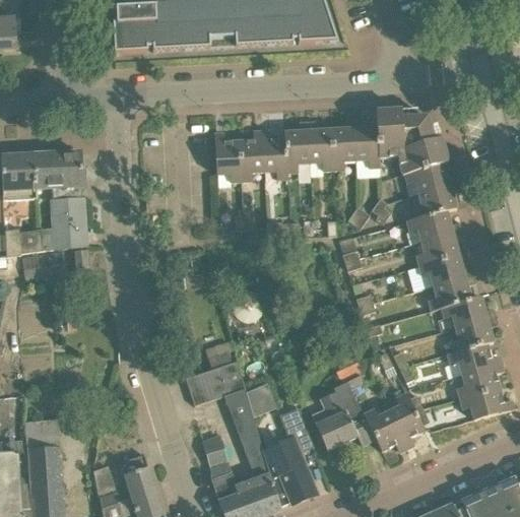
[(111,0),(112,13),(116,12),(117,23),(113,23),(115,54),(147,52),(147,48),(152,48),(152,52),(293,44),(293,40),(298,40),(299,44),(336,42),(322,0),(111,0)]
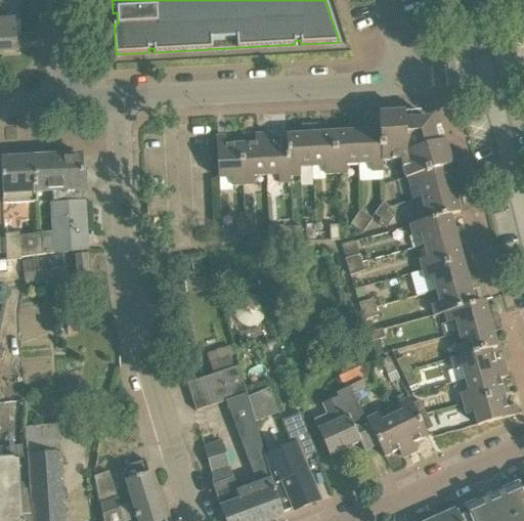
[(15,17),(0,17),(0,50),(16,50),(15,17)]
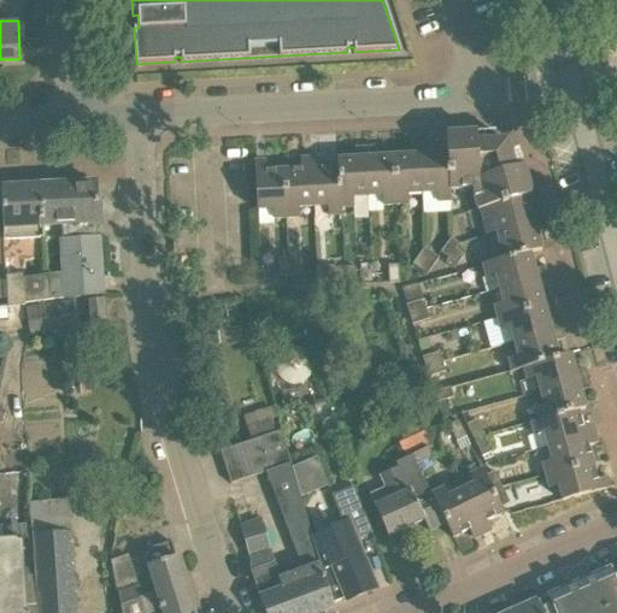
[(474,187),(480,207),(528,194),(528,195),(532,194),(518,147),(510,149),(506,137),(495,139),(494,129),(447,131),(452,201),(453,201),(452,188),(474,187)]
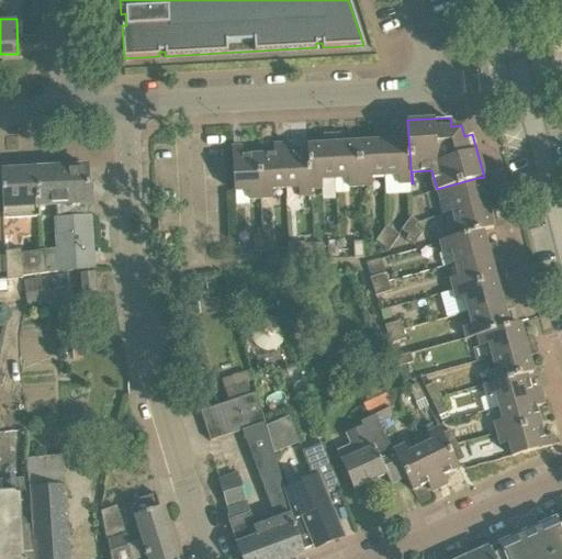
[(407,120),(406,121),(407,137),(392,138),(392,132),(382,132),(385,176),(398,175),(400,183),(412,183),(407,120)]
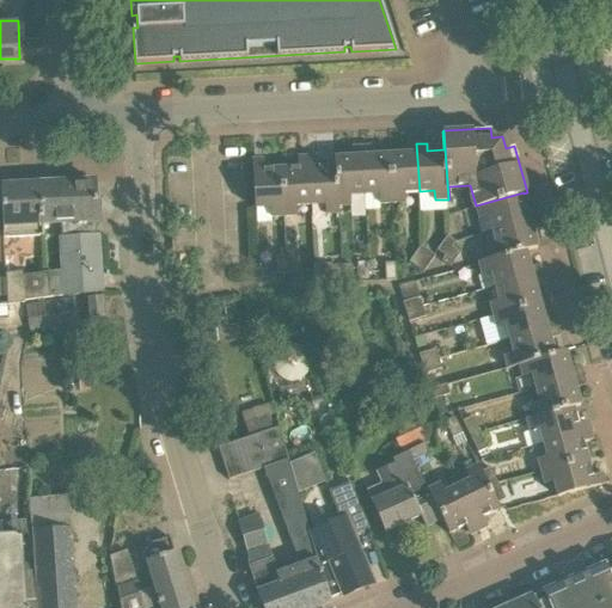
[(420,191),(416,143),(407,145),(408,152),(389,153),(392,203),(407,202),(405,192),(420,191)]
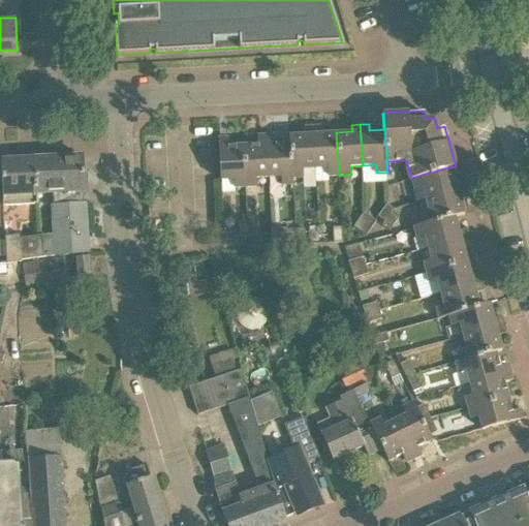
[(312,127),(305,128),(305,134),(289,134),(289,141),(292,183),(293,183),(293,178),(304,178),(303,169),(315,168),(312,127)]
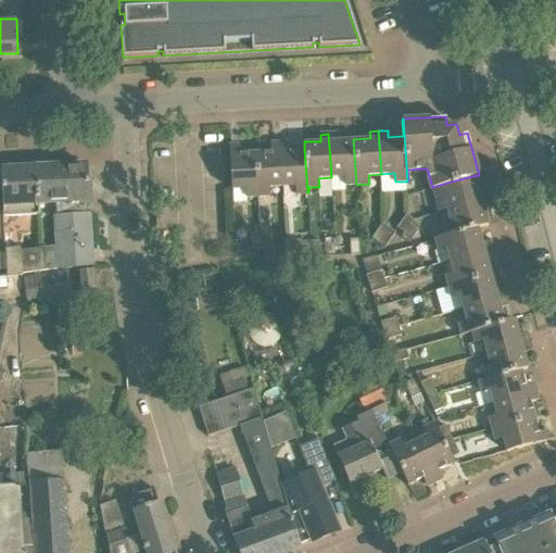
[(353,139),(338,140),(338,134),(328,134),(331,177),(344,176),(345,185),(356,185),(353,139)]
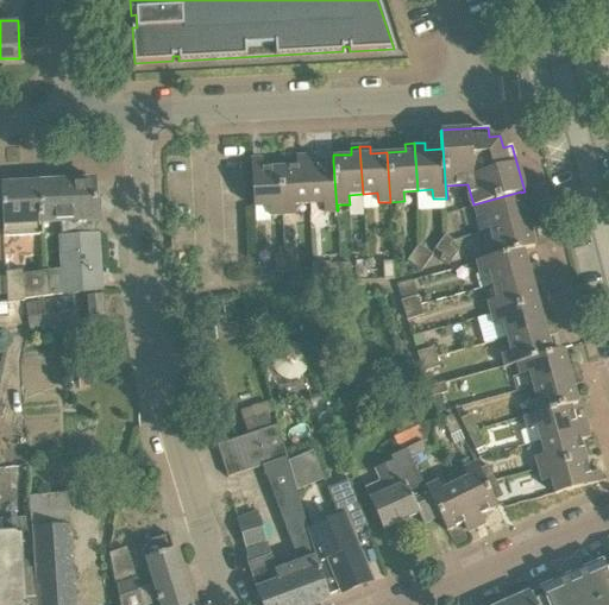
[(333,162),(316,163),(316,156),(306,157),(309,203),(325,202),(325,212),(337,210),(333,162)]
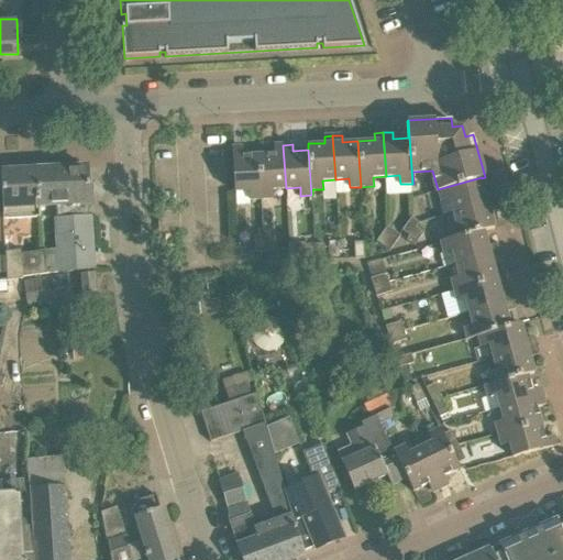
[(283,145),(274,145),(275,152),(258,153),(261,198),(274,197),(274,189),(286,188),(283,145)]
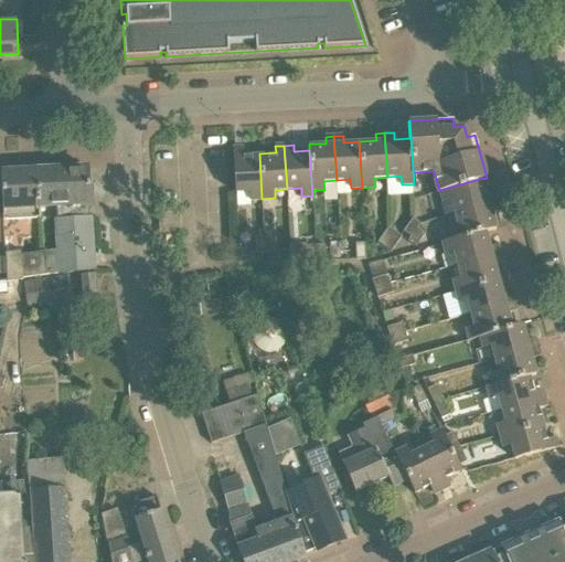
[(262,199),(259,154),(244,155),(243,148),(233,148),(236,191),(251,190),(251,199),(262,199)]
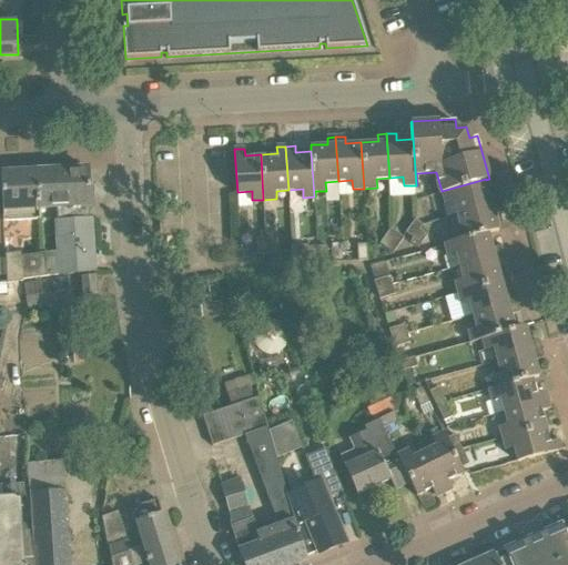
[(44,273),(58,272),(94,269),(91,218),(90,218),(89,203),(90,203),(88,167),(37,170),(39,217),(41,217),(41,207),(58,205),(59,220),(58,220),(60,250),(43,253),(44,273)]
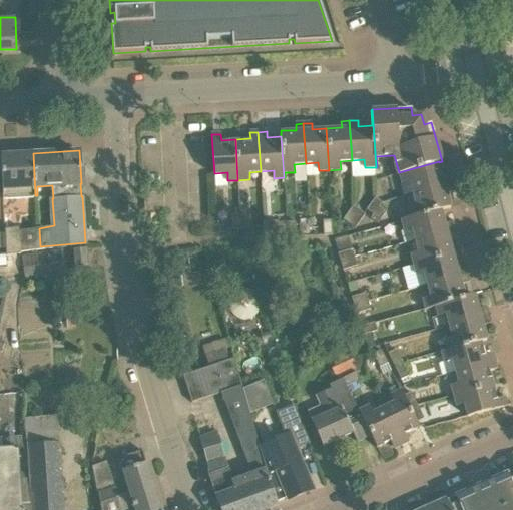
[(35,195),(33,153),(1,154),(3,197),(35,195)]
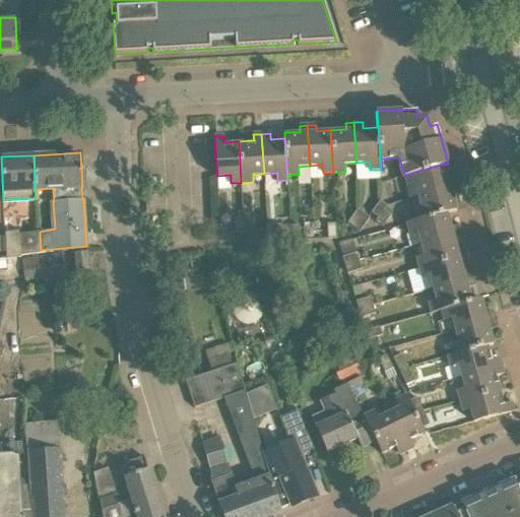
[(416,183),(419,195),(456,184),(454,176),(452,177),(448,178),(445,165),(445,164),(404,175),(404,176),(406,176),(408,185),(416,183)]
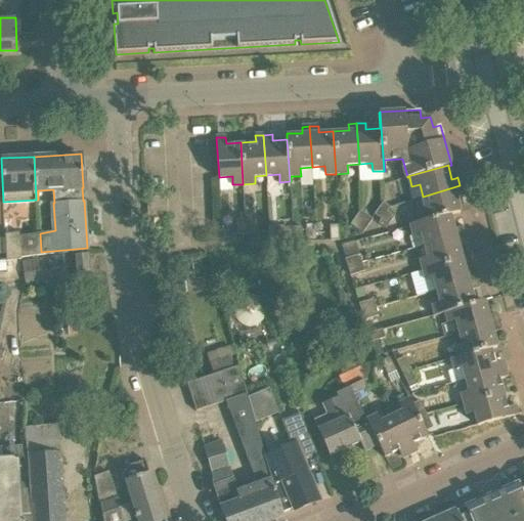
[(461,194),(462,193),(460,185),(423,197),(426,209),(418,211),(421,220),(450,212),(450,213),(461,211),(456,196),(461,194)]
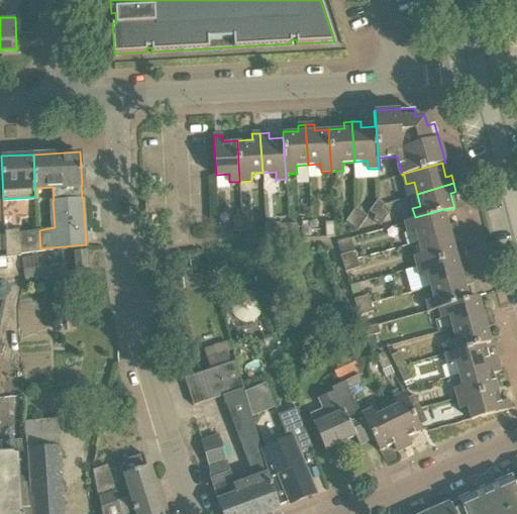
[(377,214),(383,206),(386,202),(378,197),(370,209),(377,214)]
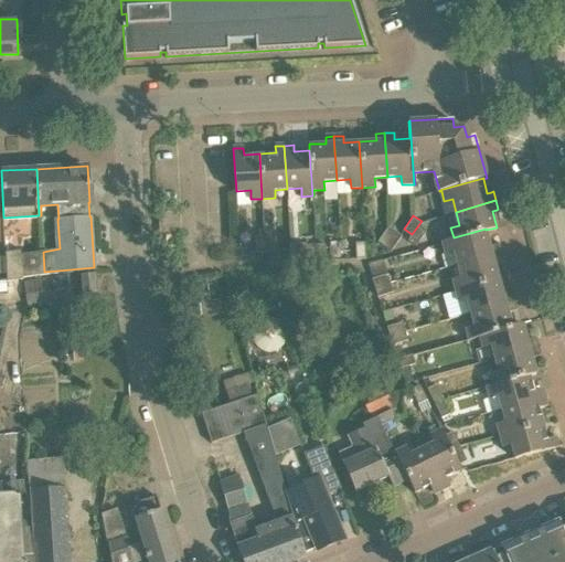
[(388,225),(383,232),(396,242),(402,234),(388,225)]
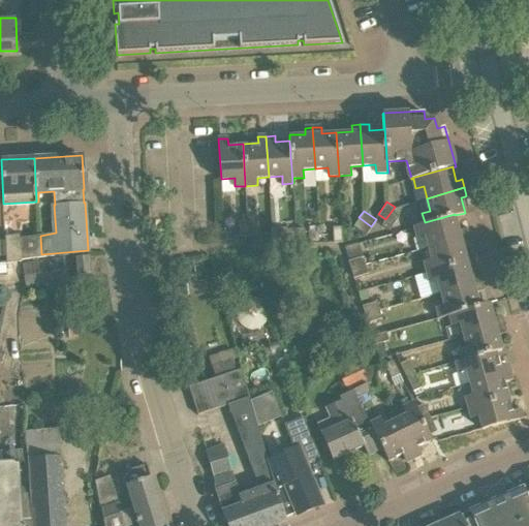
[(398,216),(392,211),(385,219),(382,223),(390,228),(398,216)]
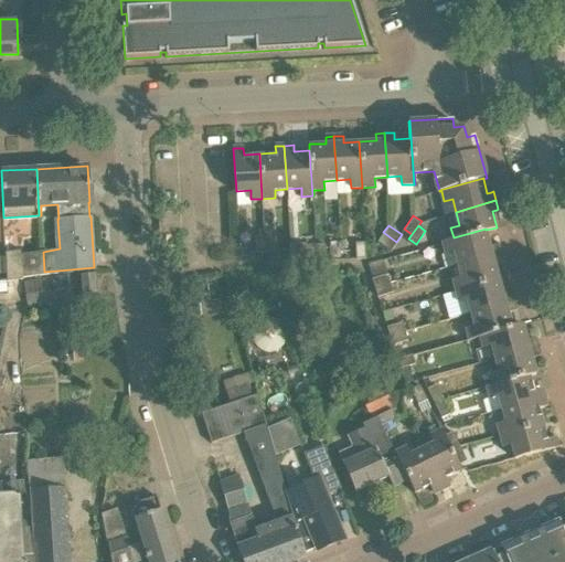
[(496,243),(494,244),(490,245),(486,230),(486,229),(454,237),(443,241),(446,253),(455,251),(458,263),(499,252),(496,243)]
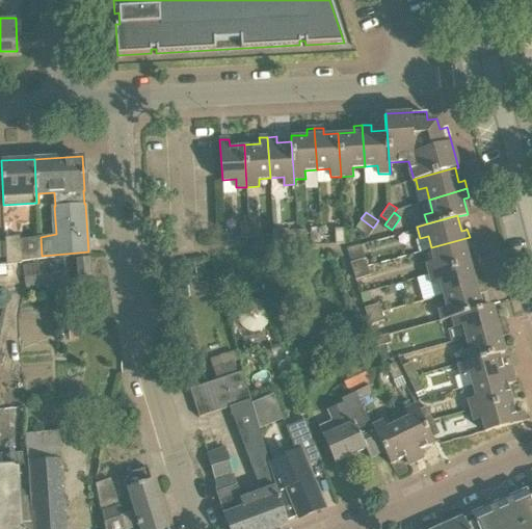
[(369,235),(373,228),(361,218),(356,226),(369,235)]
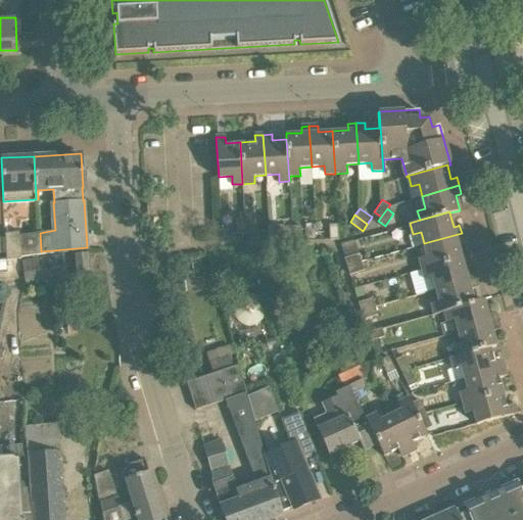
[(244,217),(236,218),(237,232),(246,232),(244,217)]
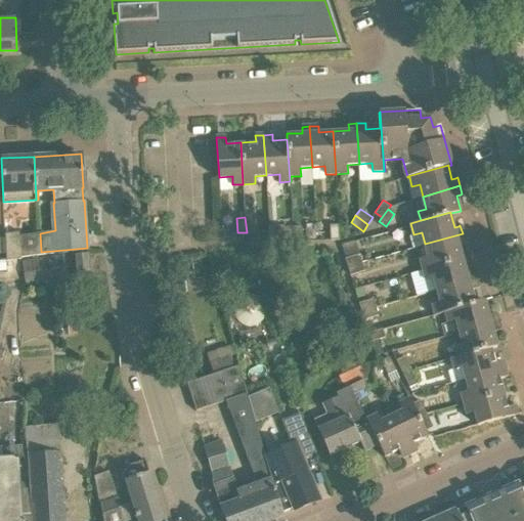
[(245,217),(247,232),(255,231),(254,217),(245,217)]
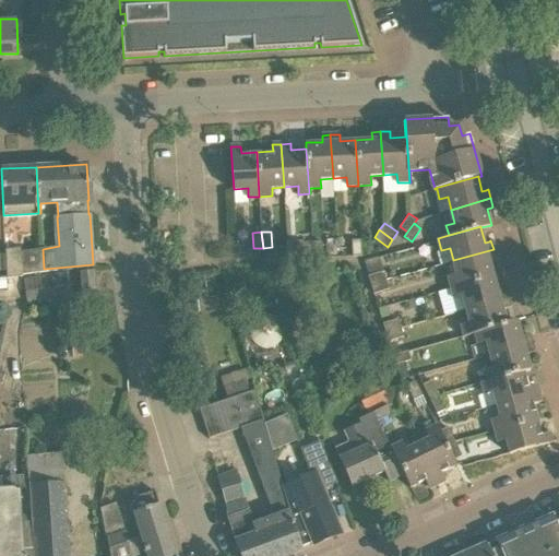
[(326,238),(328,255),(337,253),(336,237),(326,238)]
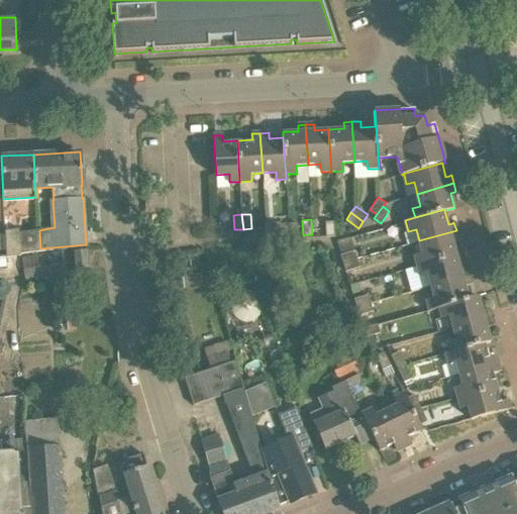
[(334,220),(325,220),(326,234),(334,234),(334,220)]
